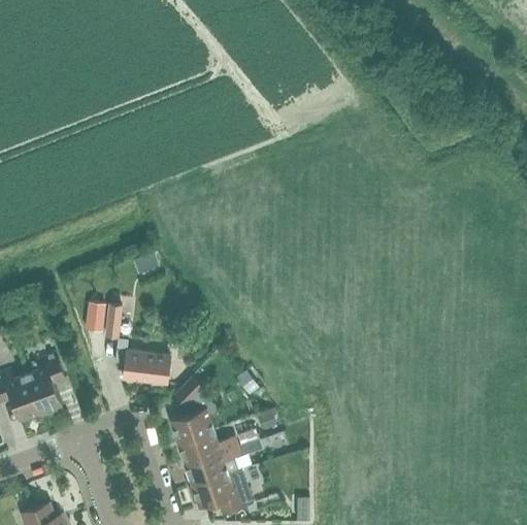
[(137,268),(155,262),(150,243),(131,250),(137,268)]
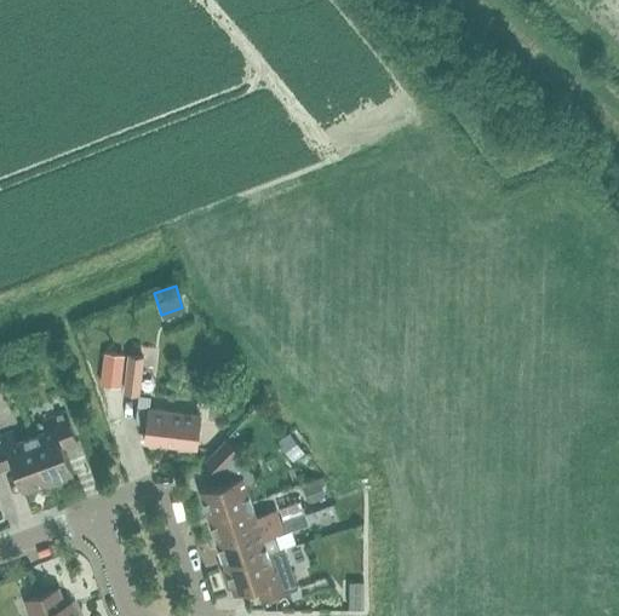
[(104,355),(99,385),(119,389),(124,357),(104,355)]
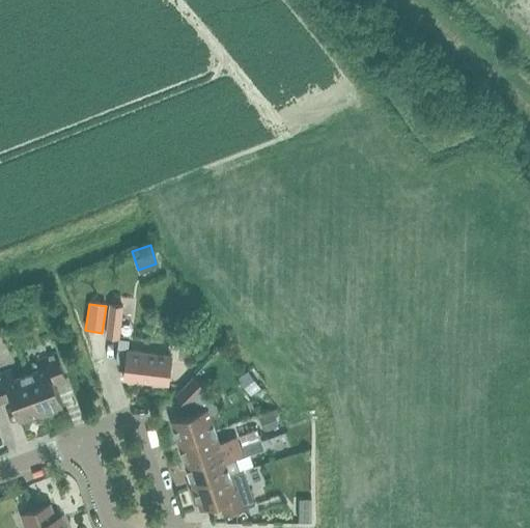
[(122,308),(110,307),(106,337),(118,339),(122,308)]
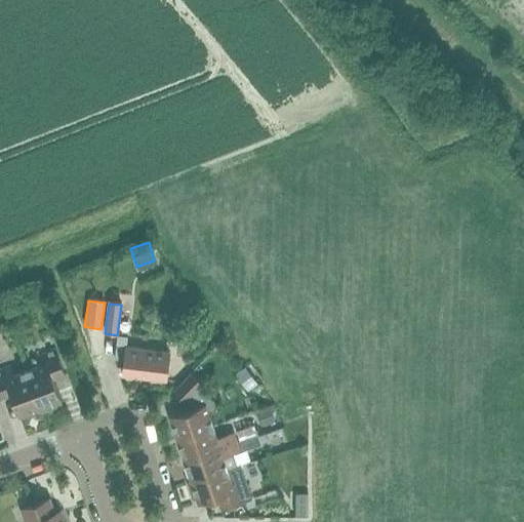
[(124,361),(122,376),(165,383),(169,353),(126,348),(125,349),(116,348),(114,360),(124,361)]
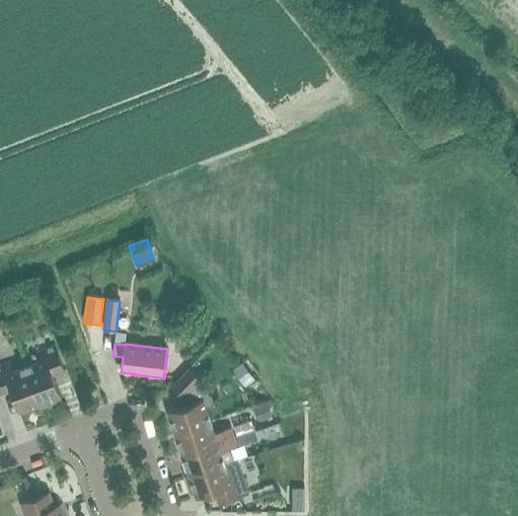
[(38,362),(25,367),(41,409),(57,402),(56,399),(61,397),(53,375),(64,371),(55,347),(34,354),(38,362)]
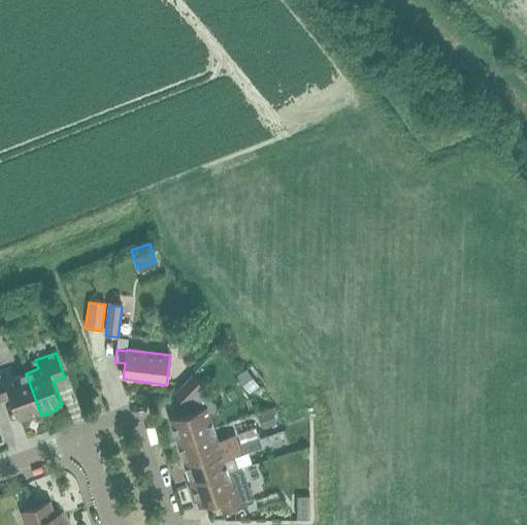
[(41,416),(26,373),(13,378),(10,369),(0,373),(0,402),(10,398),(19,420),(39,413),(41,416)]
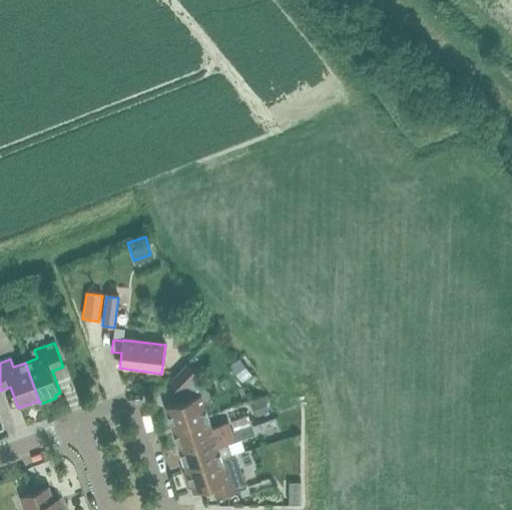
[(164,407),(172,429),(207,417),(203,405),(211,402),(208,393),(192,378),(196,375),(186,366),(169,384),(178,393),(182,389),(188,395),(189,399),(164,407)]
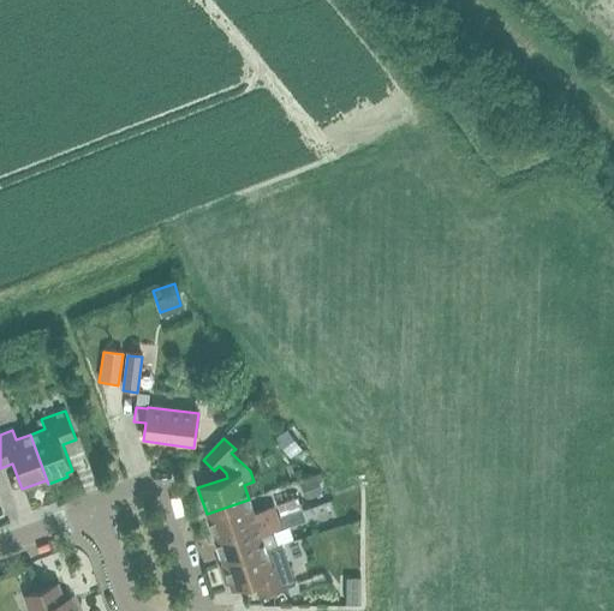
[(316,477),(298,483),(305,502),(322,496),(316,477)]
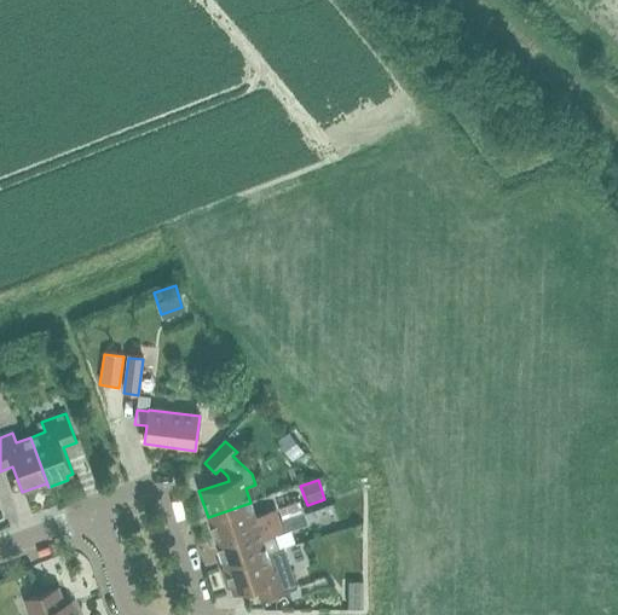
[(299,502),(278,509),(282,520),(302,512),(299,502)]
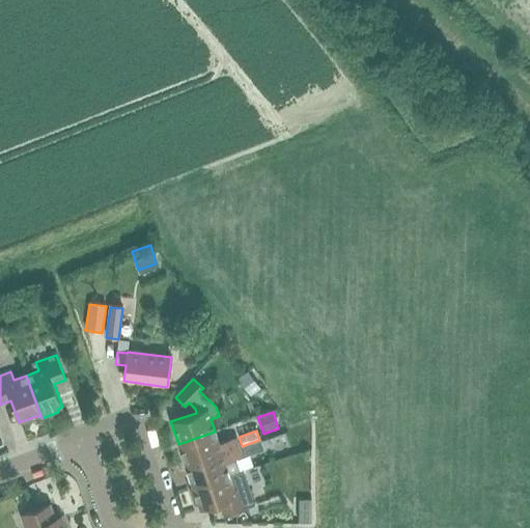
[(185,466),(239,448),(235,438),(219,444),(215,432),(178,444),(185,466)]
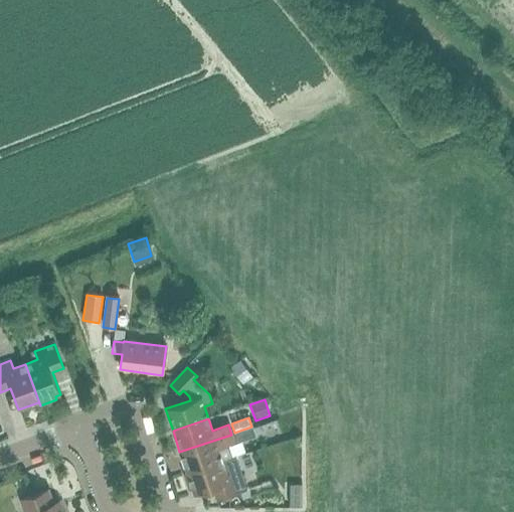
[(252,428),(234,434),(237,444),(255,438),(252,428)]
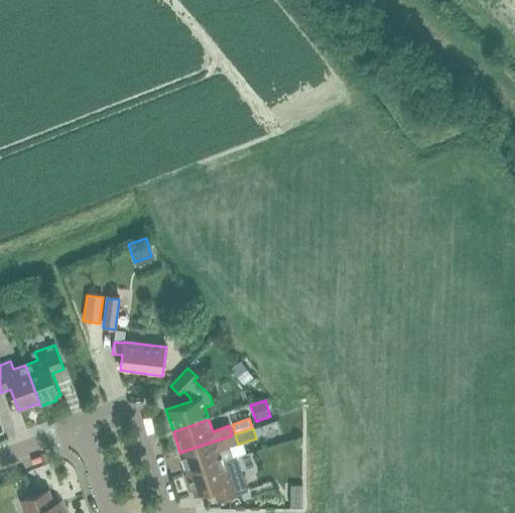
[(232,435),(179,453),(186,474),(223,463),(231,460),(228,447),(235,445),(232,435)]
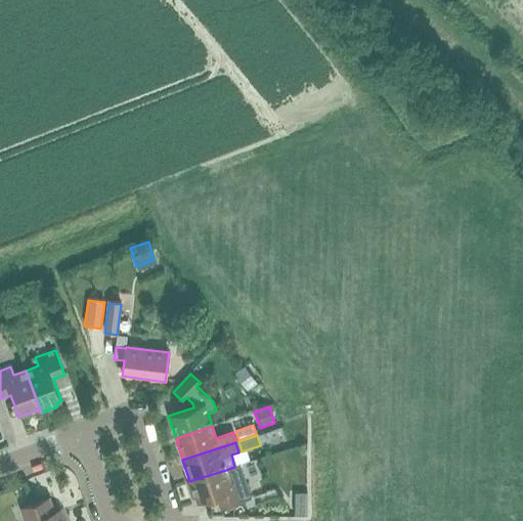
[(189,481),(186,482),(192,500),(195,498),(198,504),(216,497),(220,509),(246,501),(251,498),(247,487),(240,466),(226,470),(189,481)]
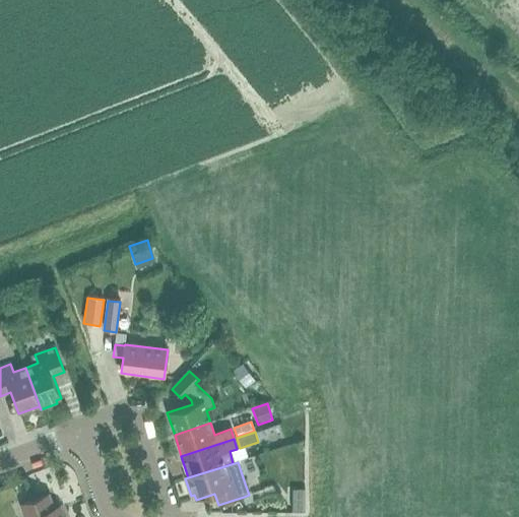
[(286,501),(297,501),(297,477),(286,477),(286,501)]
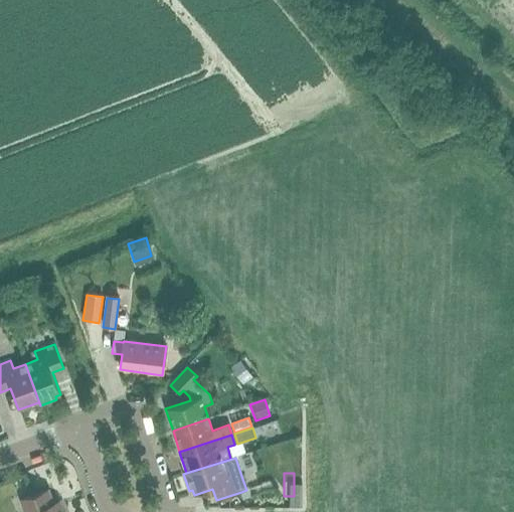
[(62,511),(59,502),(53,504),(48,491),(20,501),(23,511),(62,511)]
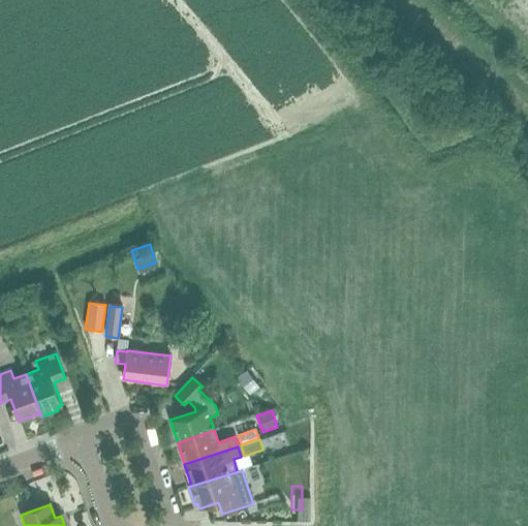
[(309,512),(297,512),(298,522),(309,521),(309,512)]
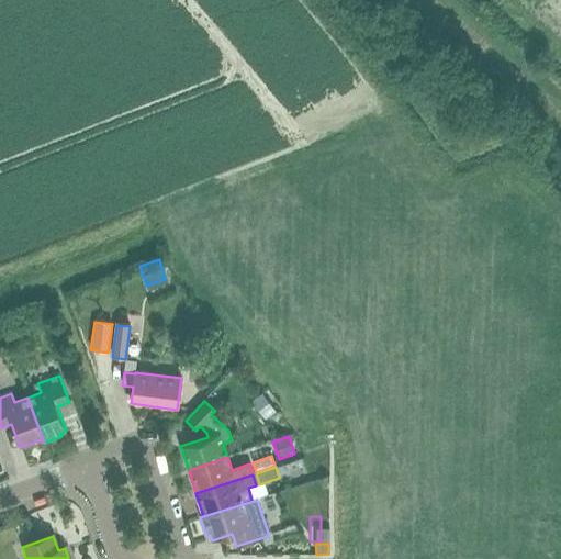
All buildings are outlined.
